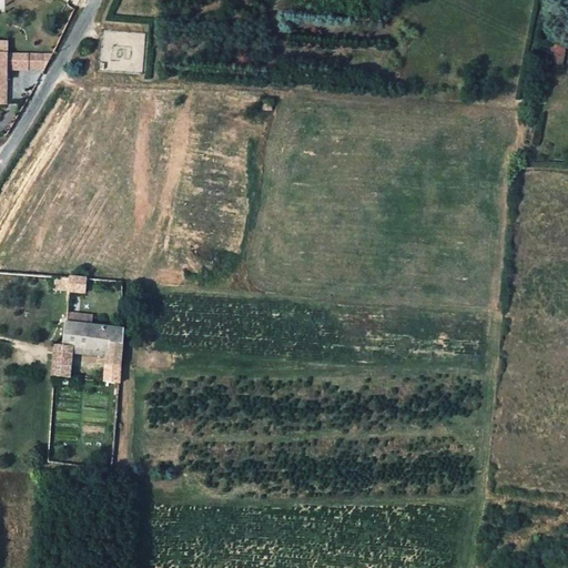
[(565,47),(550,44),(547,62),(563,64),(565,47)]
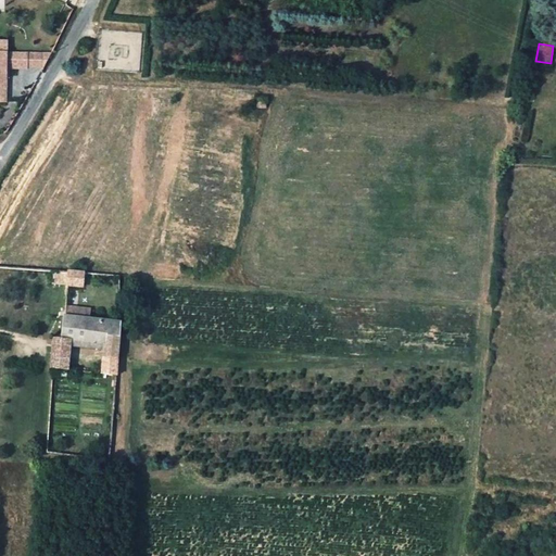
[(26,68),(26,57),(0,55),(0,104),(5,105),(5,71),(25,72),(26,68)]
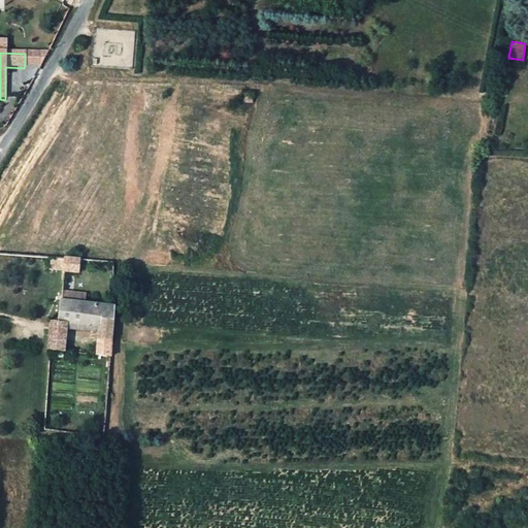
[(39,54),(25,54),(25,65),(39,66),(39,54)]
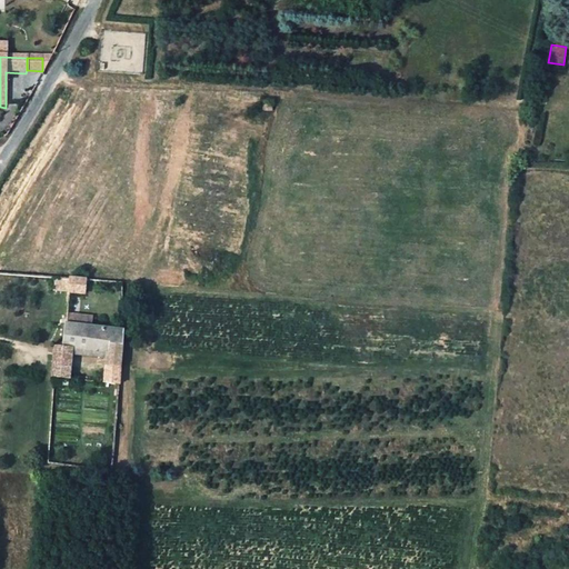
[(272,101),(262,101),(261,112),(271,112),(272,101)]
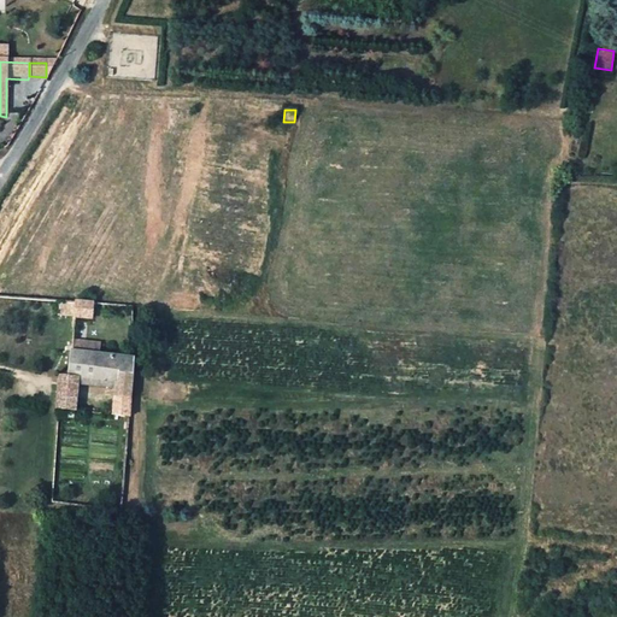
[(76,301),(75,317),(93,319),(94,303),(76,301)]
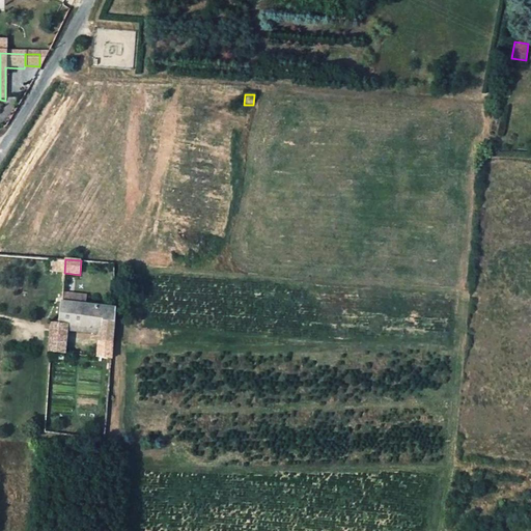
[(61,302),(59,325),(66,326),(74,327),(81,328),(83,305),(61,302)]
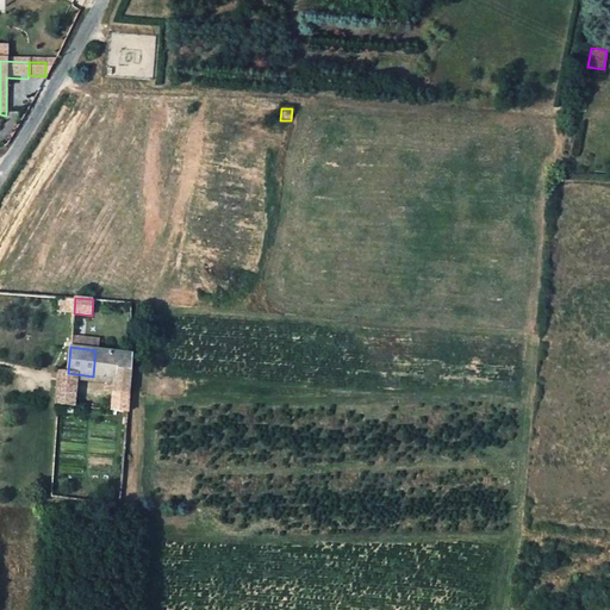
[(93,377),(85,375),(85,380),(114,383),(113,403),(110,403),(109,411),(128,414),(130,375),(131,355),(95,350),(93,377)]
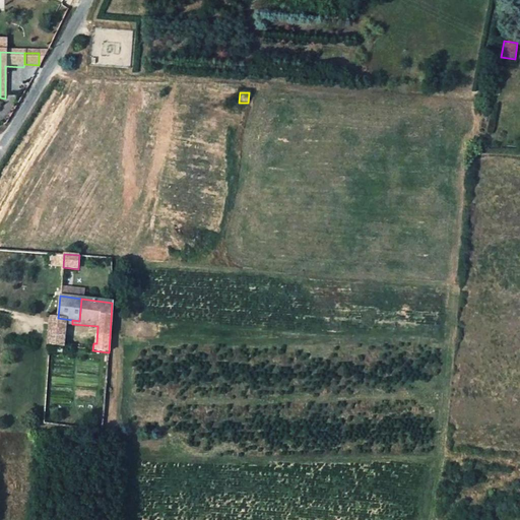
[(50,327),(50,331),(64,332),(65,319),(58,318),(51,317),(50,327)]
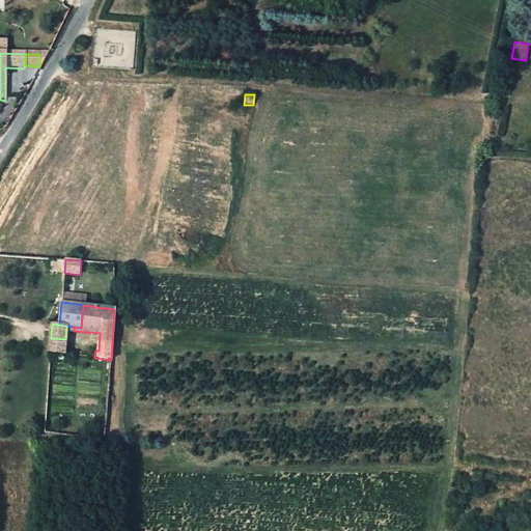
[(64,353),(65,339),(51,338),(51,352),(64,353)]
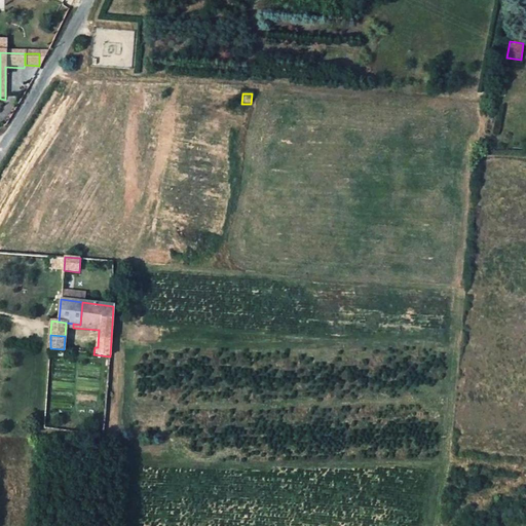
All buildings are outlined.
